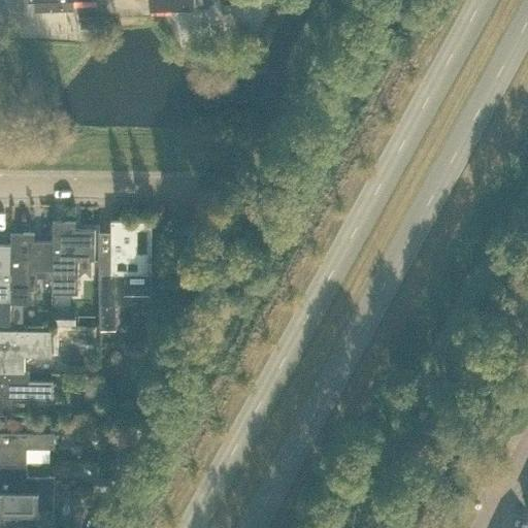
[(34,0),(35,10),(74,9),(73,0),(150,0),(151,8),(193,7),(193,0),(34,0)]
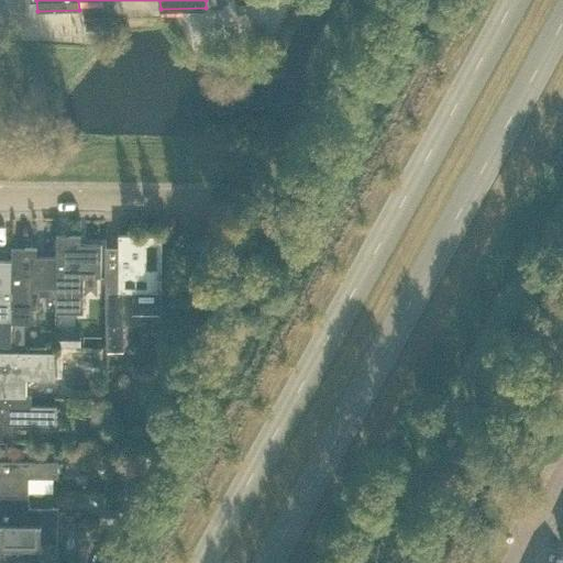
[(103,31),(103,19),(85,19),(85,31),(103,31)]
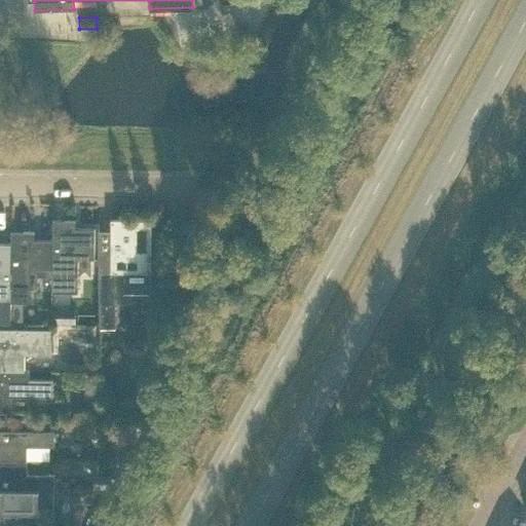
[(51,276),(51,293),(78,293),(78,276),(79,259),(95,259),(95,230),(74,229),(74,220),(52,220),(52,241),(51,271),(51,276)]
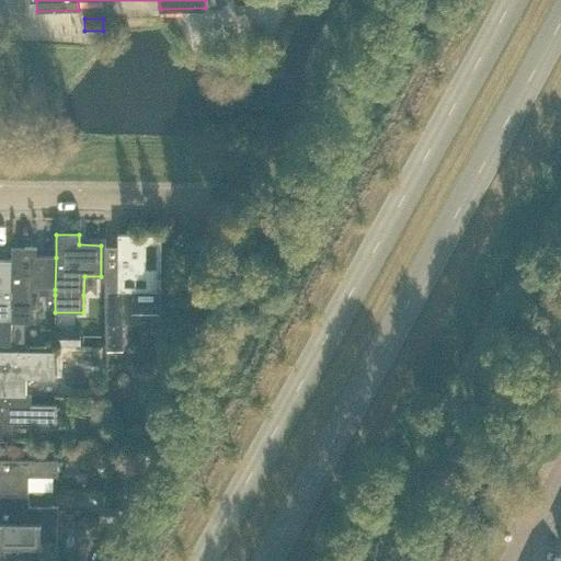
[(105,267),(104,307),(122,307),(123,289),(133,289),(132,311),(160,312),(161,290),(161,252),(161,235),(118,235),(118,247),(118,267),(105,267)]
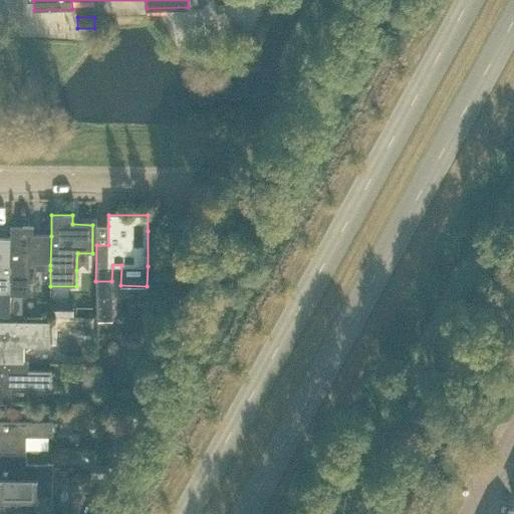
[(11,228),(10,239),(11,239),(11,281),(11,294),(22,295),(29,295),(29,282),(35,282),(36,264),(50,265),(51,236),(32,236),(32,228),(11,228)]
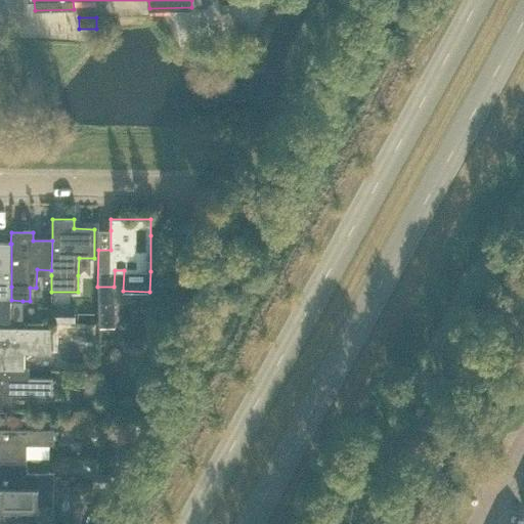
[(0,322),(9,323),(10,300),(11,300),(11,287),(11,244),(10,244),(0,244),(0,322)]
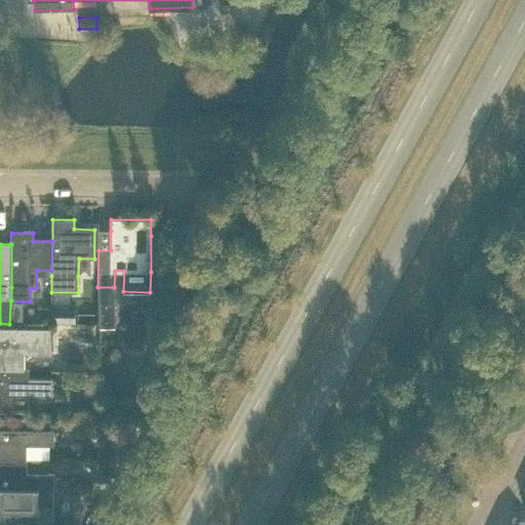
[(97,287),(97,327),(115,327),(114,287),(97,287)]
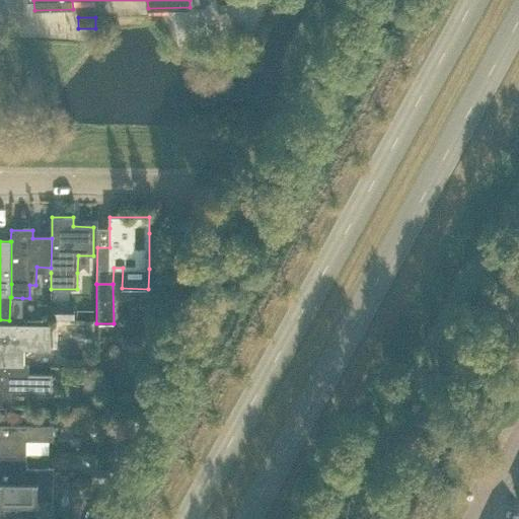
[(52,319),(65,320),(65,306),(52,306),(52,319)]
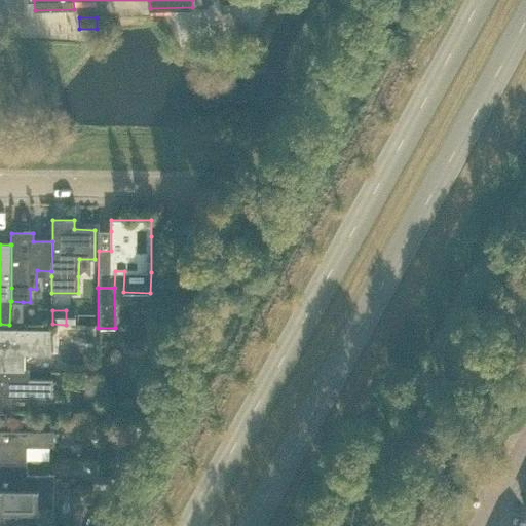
[(11,313),(10,323),(22,323),(22,313),(11,313)]
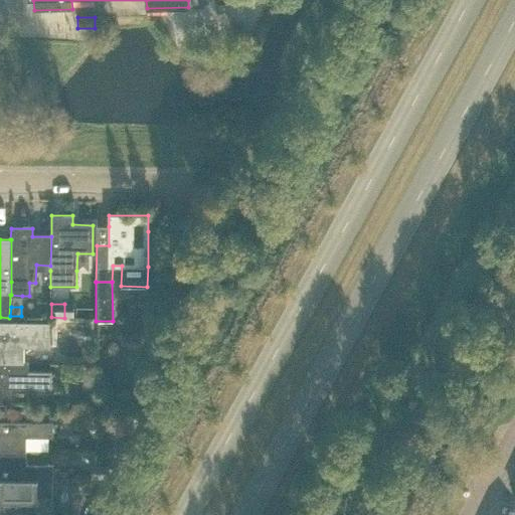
[(0,321),(0,361),(23,363),(23,347),(48,348),(48,323),(0,321)]
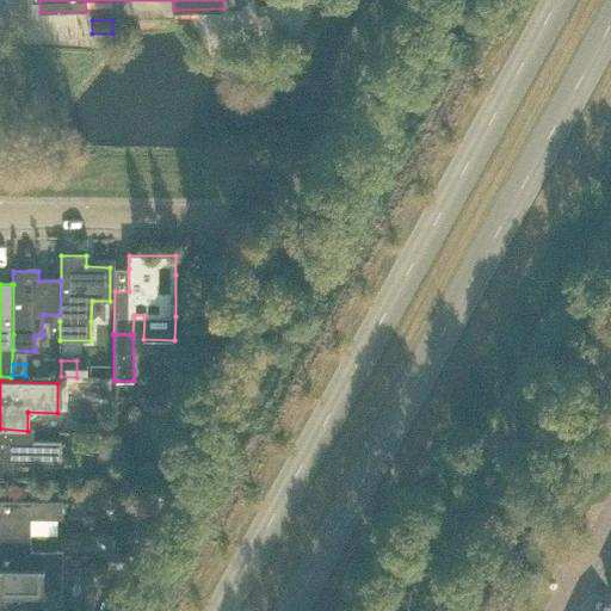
[(0,479),(12,480),(13,460),(34,460),(61,461),(61,440),(34,440),(34,431),(28,431),(0,429),(0,479)]
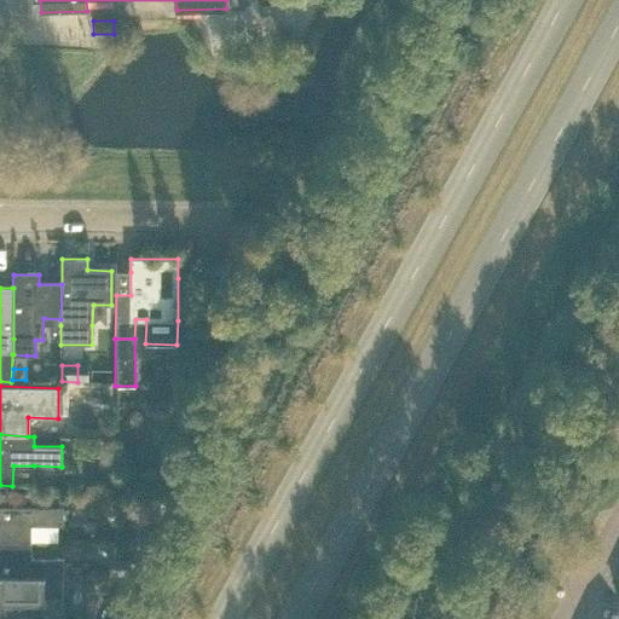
[(99,440),(99,464),(113,464),(113,440),(99,440)]
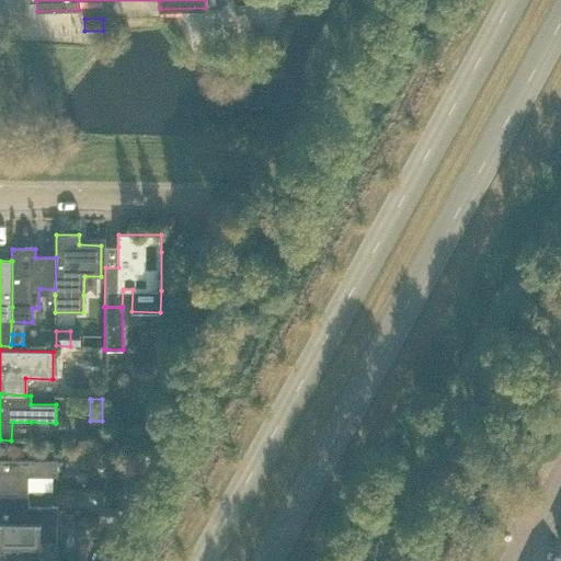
[(145,474),(145,451),(123,453),(123,474),(145,474)]
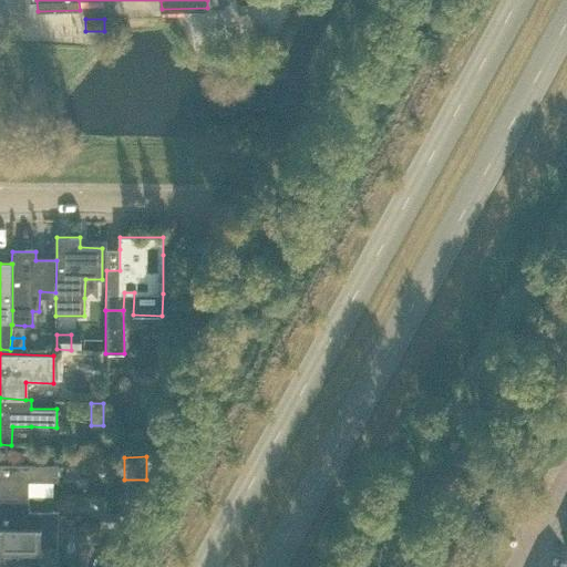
[(58,482),(59,465),(0,463),(0,495),(28,496),(28,481),(58,482)]
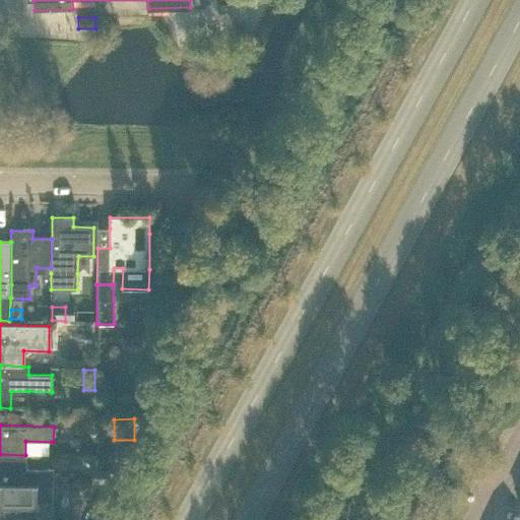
[(25,455),(0,454),(0,482),(53,483),(53,469),(25,468),(25,455)]
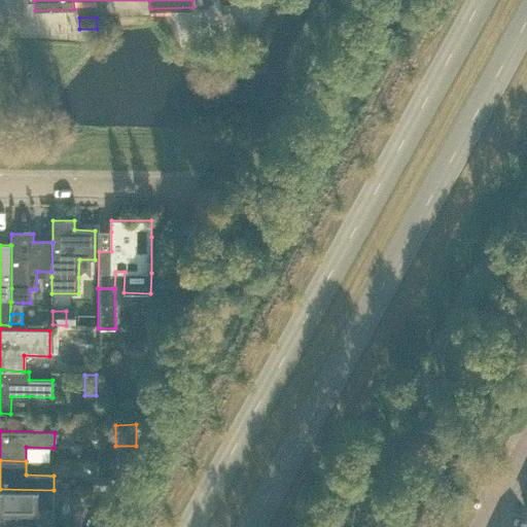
[(111,476),(95,476),(94,490),(111,491),(111,476)]
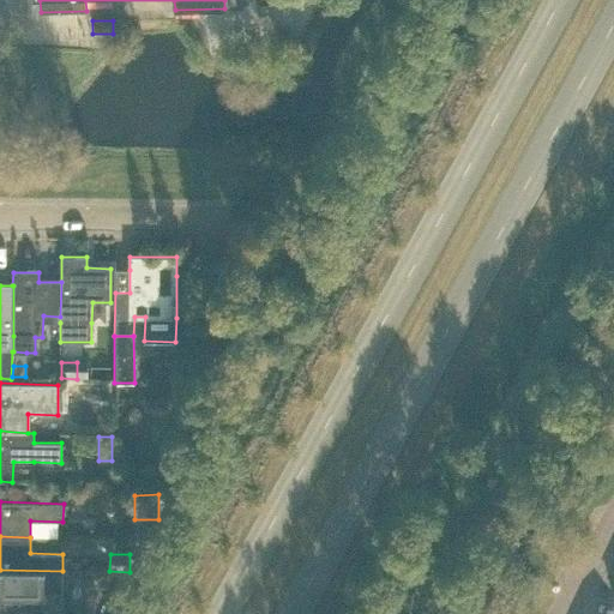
[(0,570),(0,611),(13,612),(12,613),(28,613),(28,612),(44,612),(44,594),(62,594),(62,571),(0,570)]
